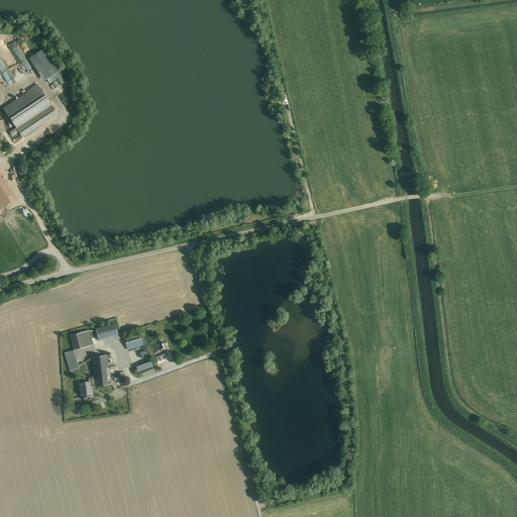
[(0,49),(0,54),(3,62),(7,60),(8,63),(14,60),(8,46),(0,49)]
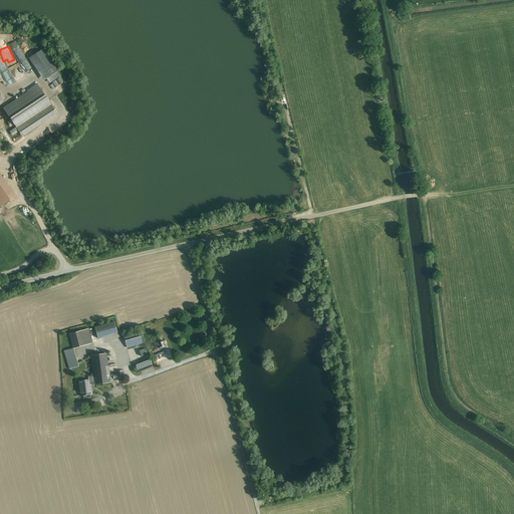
[(57,71),(42,50),(32,57),(46,78),(57,71)]
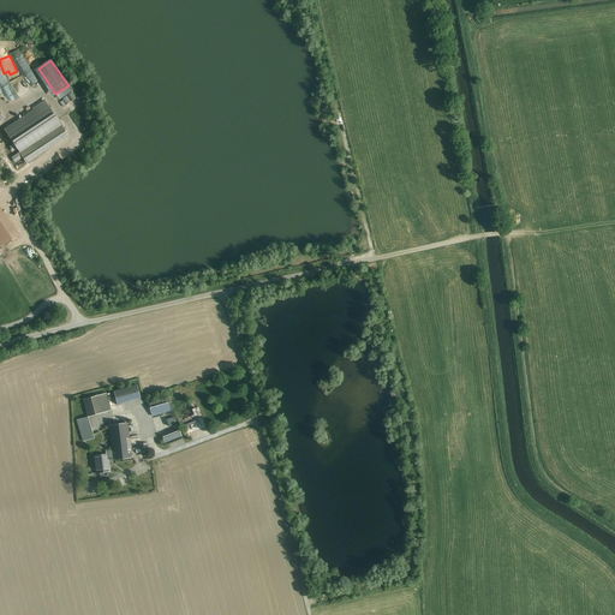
[(66,106),(76,97),(72,93),(63,100),(66,106)]
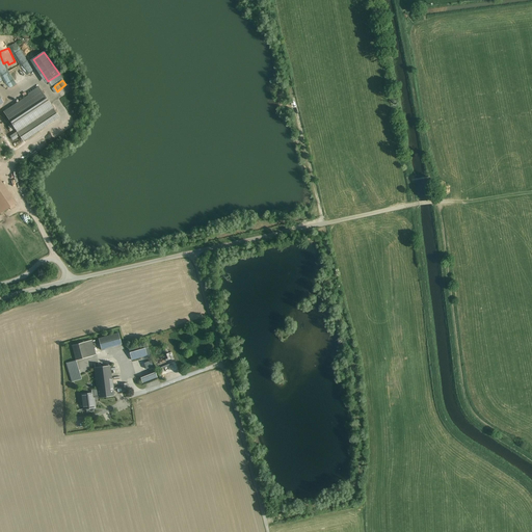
[(29,96),(4,112),(23,140),(58,117),(38,87),(28,95),(29,96)]
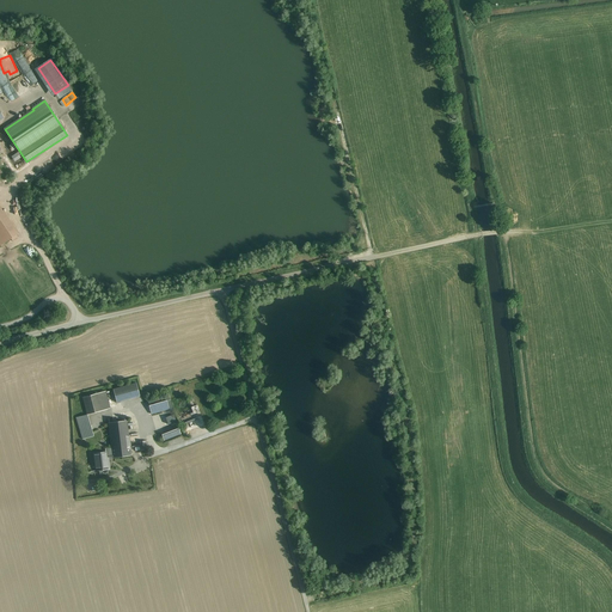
[(0,245),(18,233),(0,206),(0,245)]
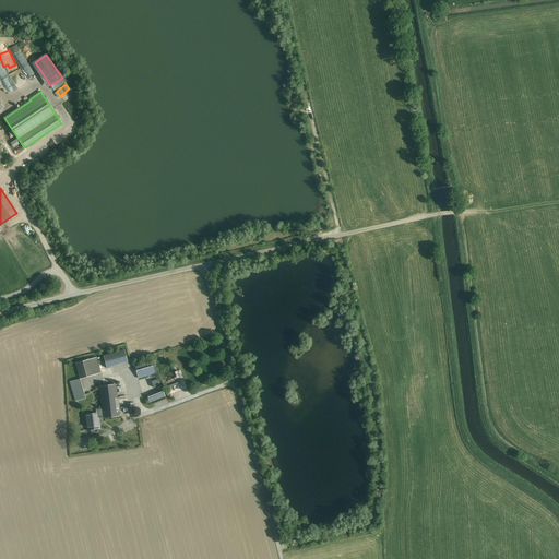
[(125,349),(104,356),(107,368),(128,363),(125,349)]
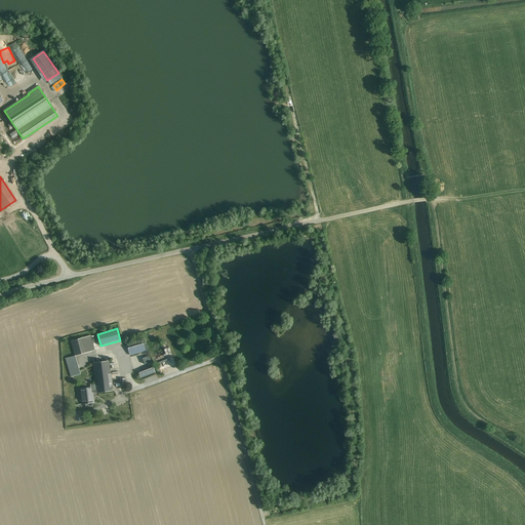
[(90,336),(83,337),(87,353),(94,351),(90,336)]
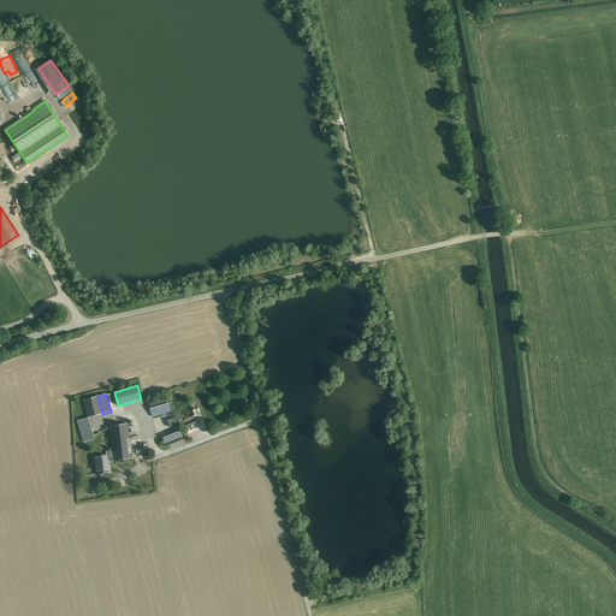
[(98,396),(83,401),(88,418),(102,414),(98,396)]
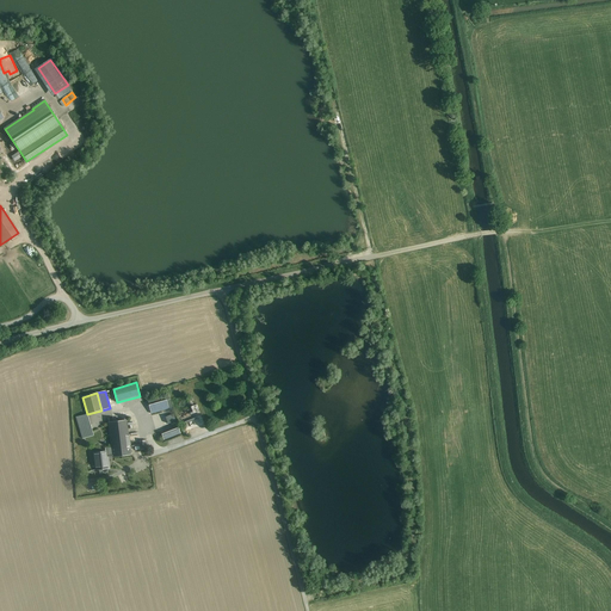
[(166,400),(149,405),(152,414),(170,408),(166,400)]
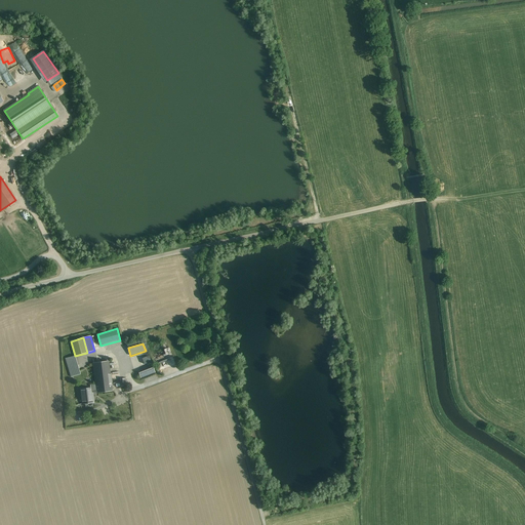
[(172,363),(170,358),(169,358),(168,355),(158,358),(160,364),(167,362),(168,364),(172,363)]
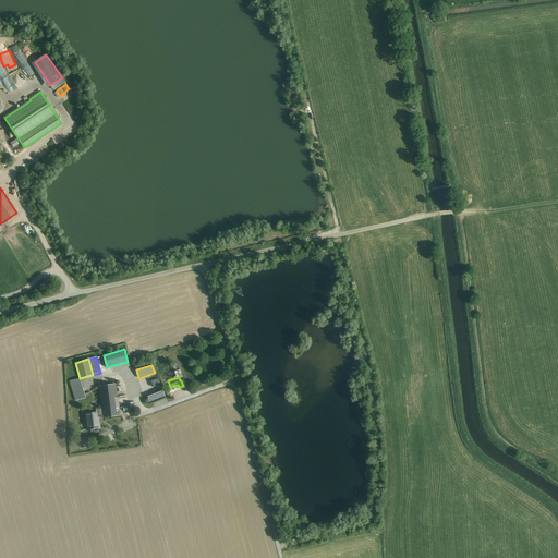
[(80,378),(70,381),(75,401),(85,398),(84,395),(80,378)]
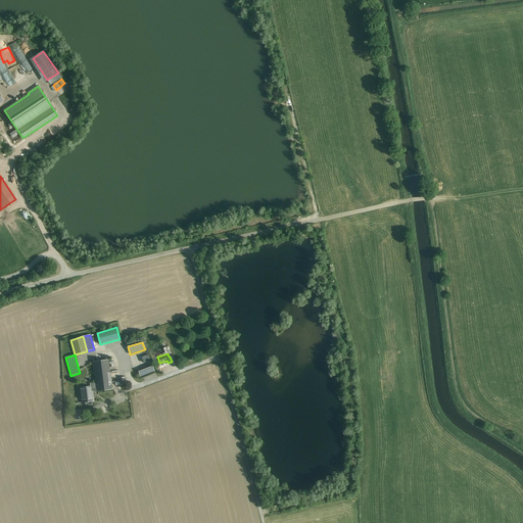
[(148,354),(142,357),(144,363),(150,361),(148,354)]
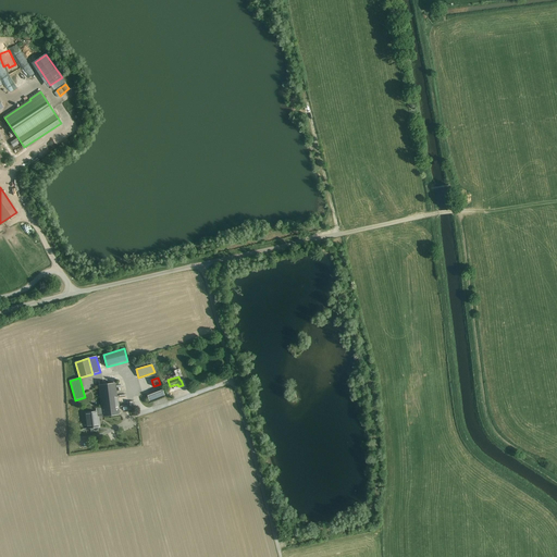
[(115,383),(98,385),(101,408),(102,415),(102,417),(120,415),(115,383)]
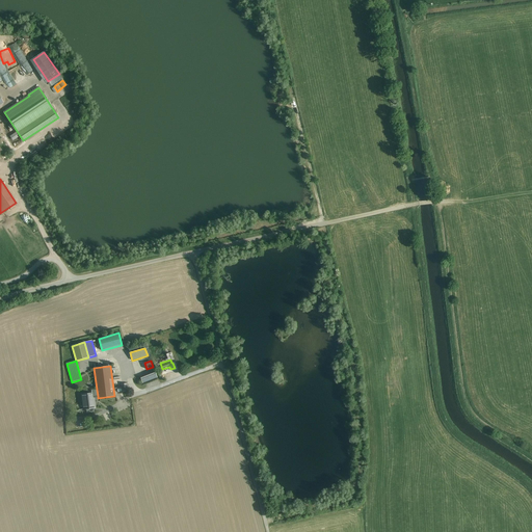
[(157,378),(155,372),(140,378),(142,383),(157,378)]
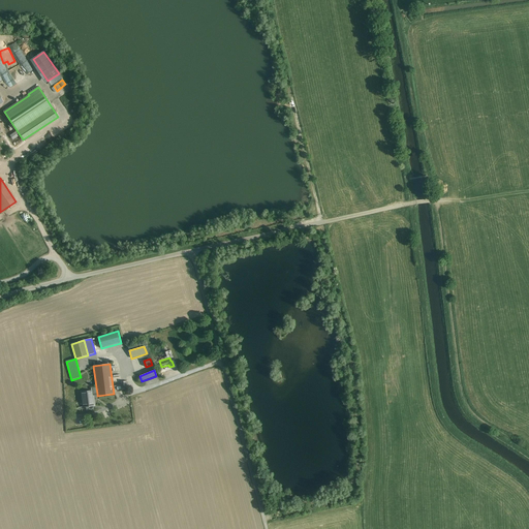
[(91,391),(82,393),(83,401),(82,401),(83,407),(93,406),(92,394),(97,394),(96,387),(91,389),(91,391)]
